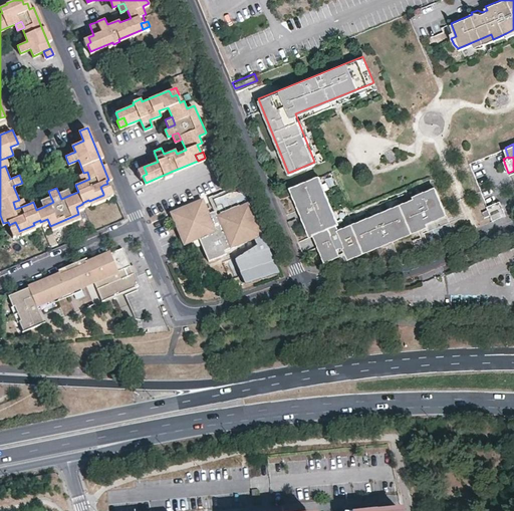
[(0,168),(5,166),(9,165),(6,158),(0,160),(0,168)]
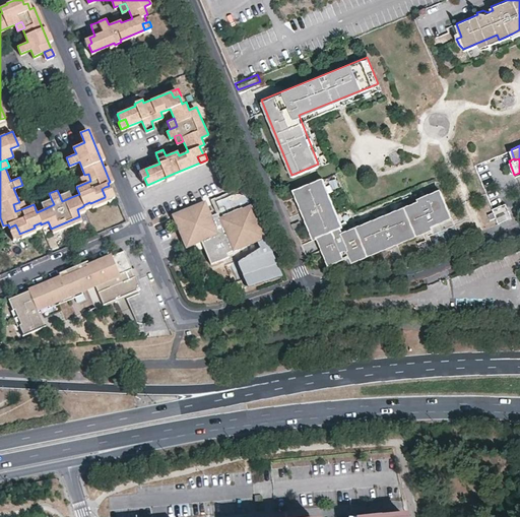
[(148,176),(145,169),(139,172),(142,179),(144,178),(148,176)]
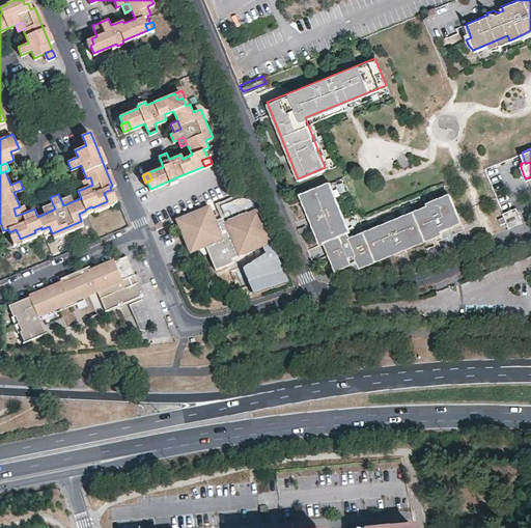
[(90,177),(86,178),(82,181),(85,188),(92,185),(90,177)]
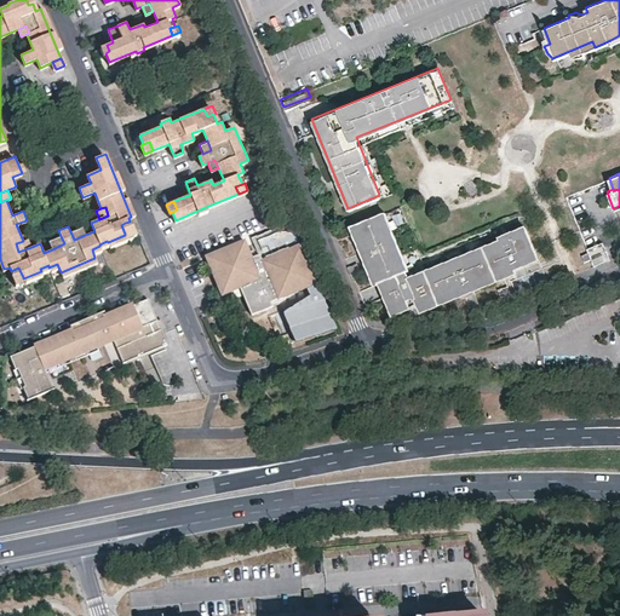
[(501,237),(459,254),(460,259),(453,262),(451,258),(408,275),(406,269),(408,268),(399,242),(394,245),(391,236),(395,235),(384,209),(351,223),(362,248),(366,255),(365,257),(375,281),(380,280),(390,305),(396,301),(400,309),(411,304),(408,298),(415,294),(419,300),(422,309),(464,291),(468,288),(472,287),(472,288),(504,275),(515,270),(514,266),(510,259),(518,255),(521,263),(528,260),(533,258),(529,252),(537,248),(526,224),(500,235),(501,237)]
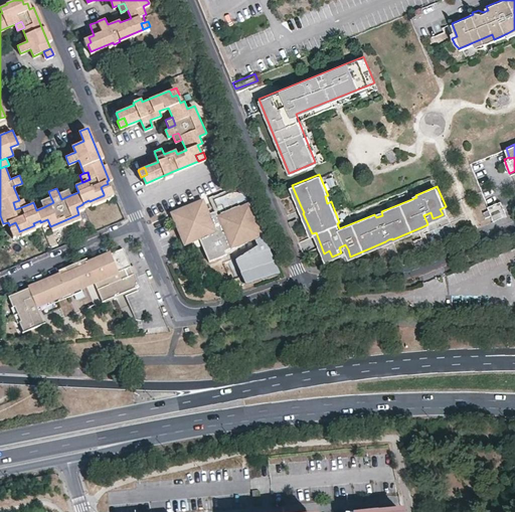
[(101,187),(104,194),(111,191),(108,184),(104,185),(101,187)]
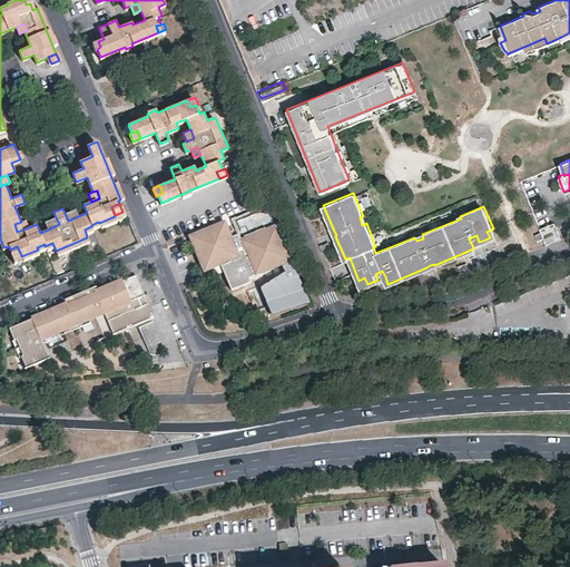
[(78,216),(75,209),(65,213),(68,221),(78,216)]
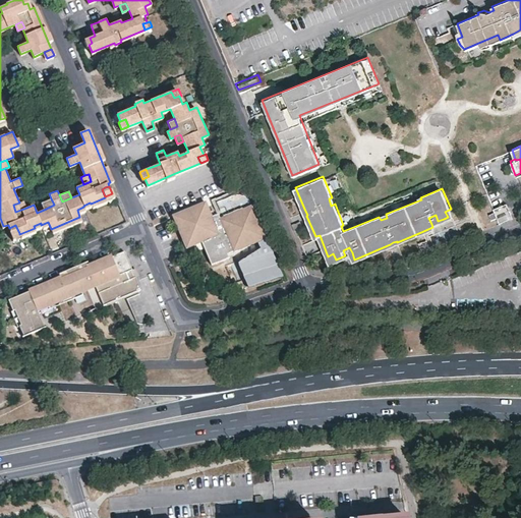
[(54,205),(51,198),(41,203),(44,210),(54,205)]
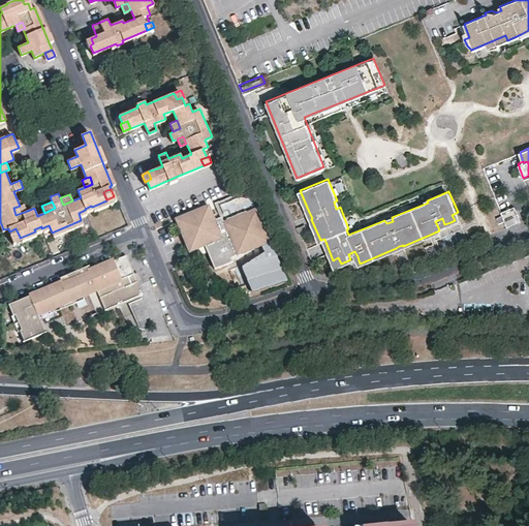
[(16,215),(27,211),(24,204),(20,206),(13,208),(16,215)]
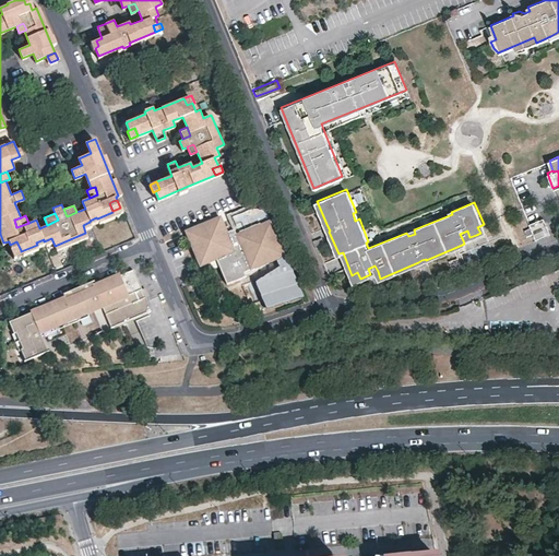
[(199,265),(207,262),(216,259),(217,263),(226,282),(244,275),(242,269),(248,267),(249,269),(284,253),(270,219),(235,233),(233,227),(225,231),(219,215),(182,231),(199,265)]
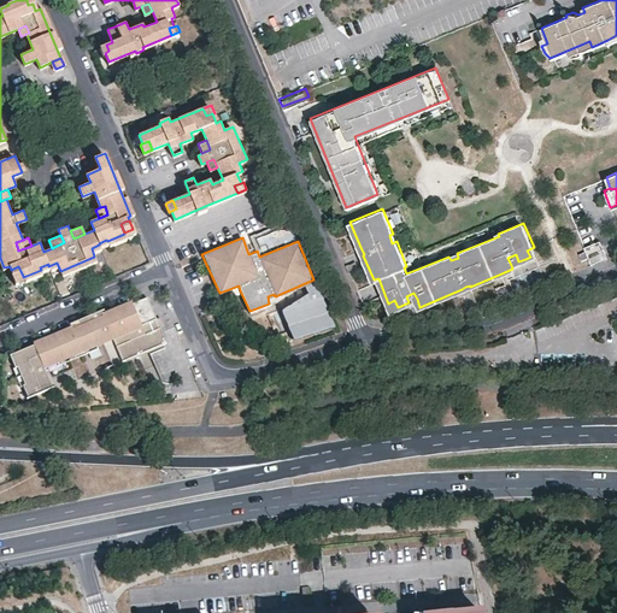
[(601,257),(599,251),(588,255),(591,261),(601,257)]
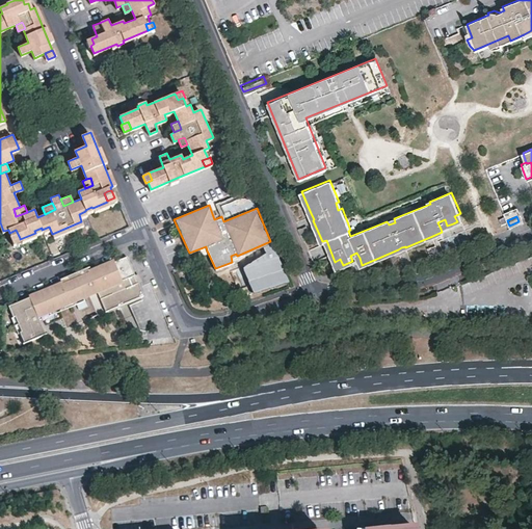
[(447,226),(445,219),(437,222),(441,229),(447,226)]
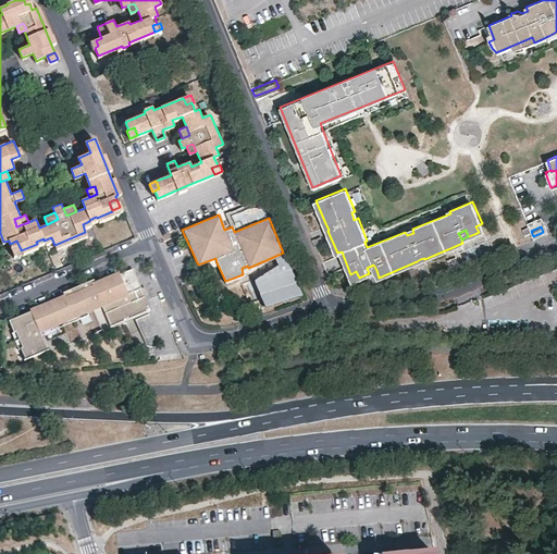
[(16,241),(10,244),(9,244),(12,253),(21,249),(16,241)]
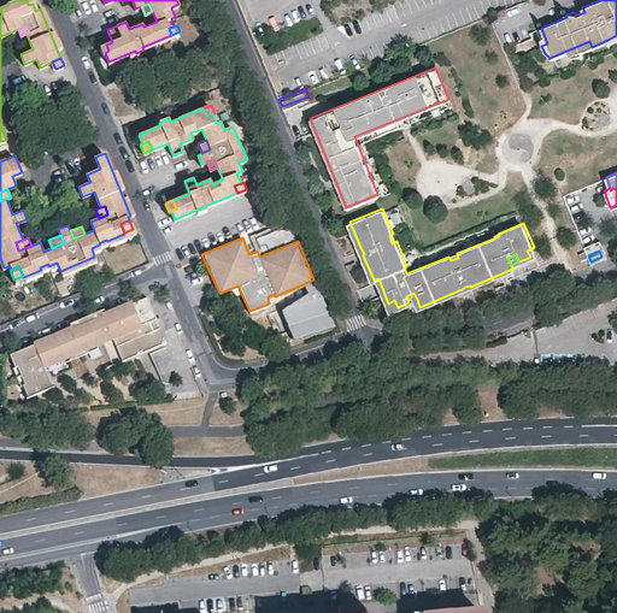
[(157,311),(147,288),(112,302),(103,307),(112,329),(122,352),(166,334),(160,319),(158,319),(154,311),(157,311)]
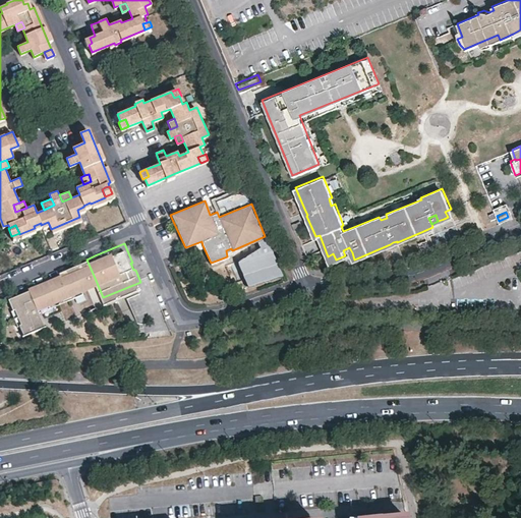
[(352,252),(349,247),(343,250),(345,255),(352,252)]
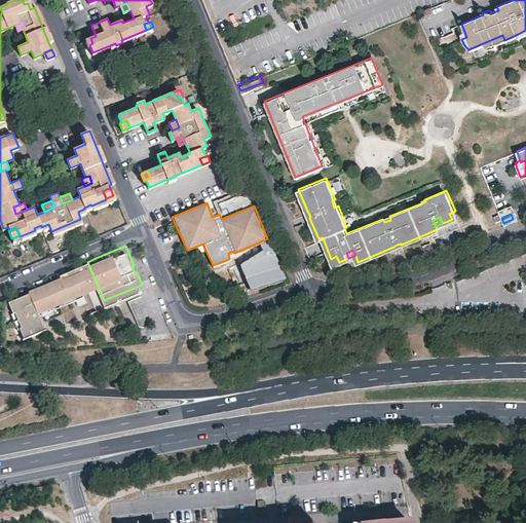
[(236,260),(234,253),(233,251),(228,253),(229,259),(231,262),(236,260)]
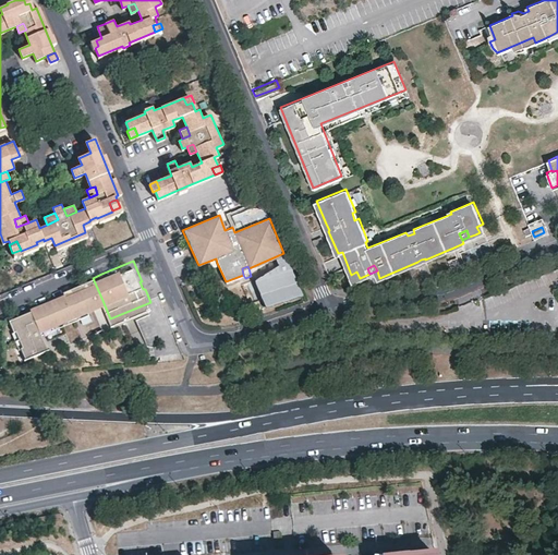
[(101,298),(93,278),(85,281),(94,301),(101,298)]
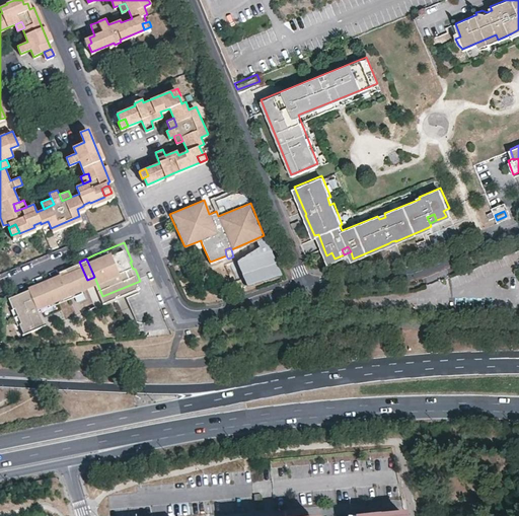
[(79,262),(8,291),(12,301),(14,301),(20,315),(18,315),(23,326),(44,318),(36,300),(87,280),(79,262)]
